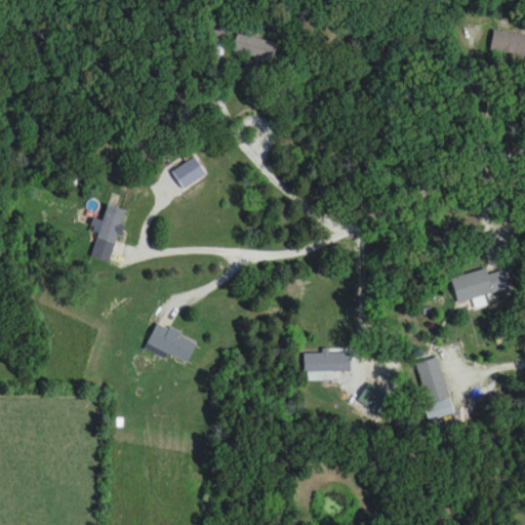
[(234,24),(211,17),(207,36),(230,41),(234,24)]
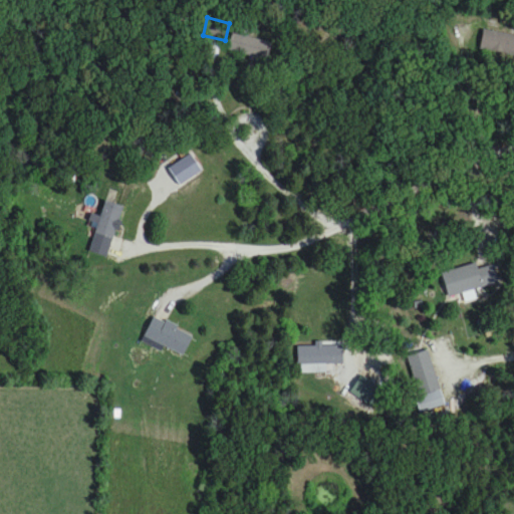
[(513,34),(482,31),(480,50),(513,54),(513,34)]
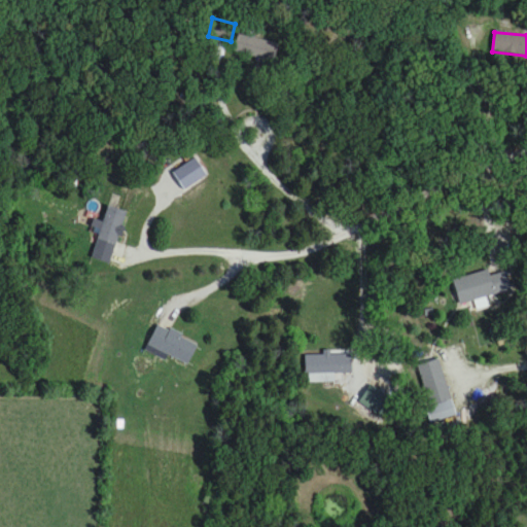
[(279,43),(238,35),(234,54),(276,62),(279,43)]
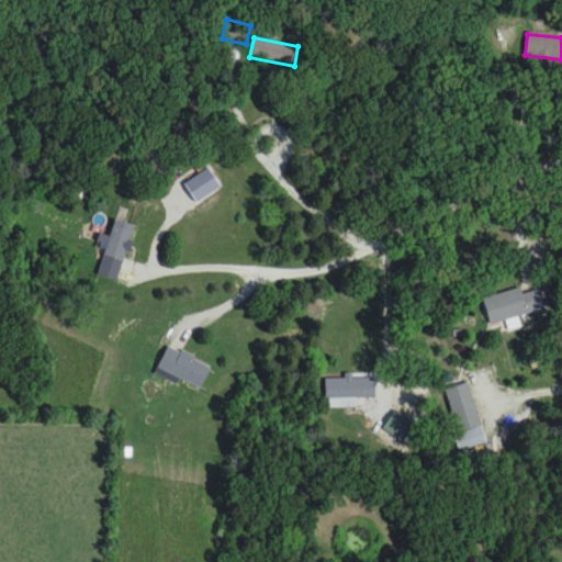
[(124,261),(135,227),(114,220),(109,237),(101,235),(96,251),(124,261)]
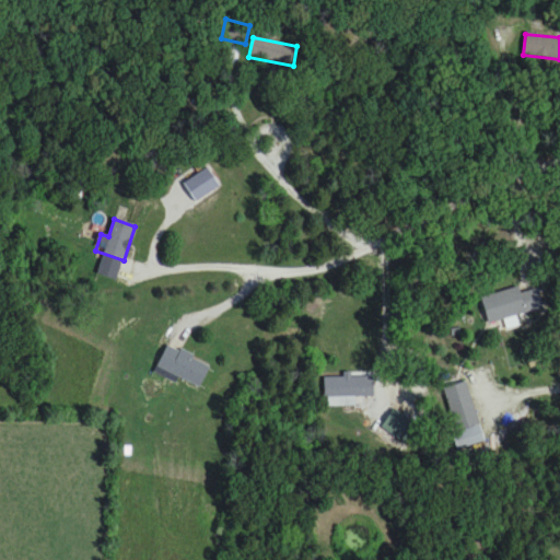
[(540,308),(535,288),(520,291),(518,288),(480,298),(487,323),(540,308)]
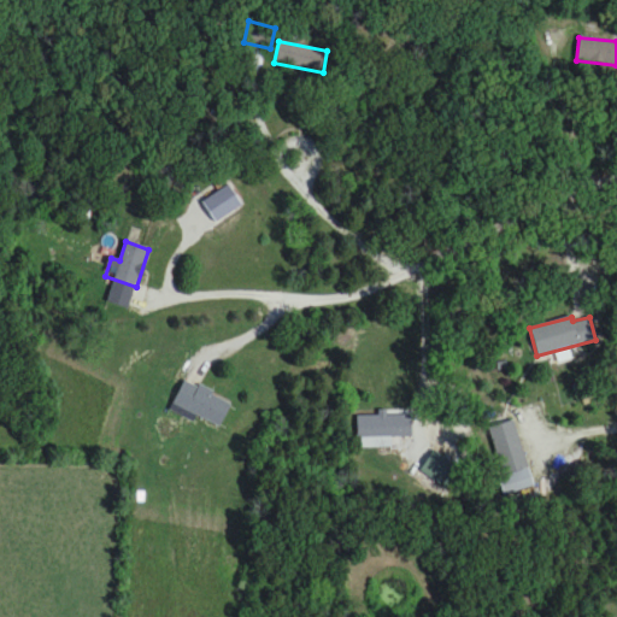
[(171,406),(219,427),(230,401),(182,381),(171,406)]
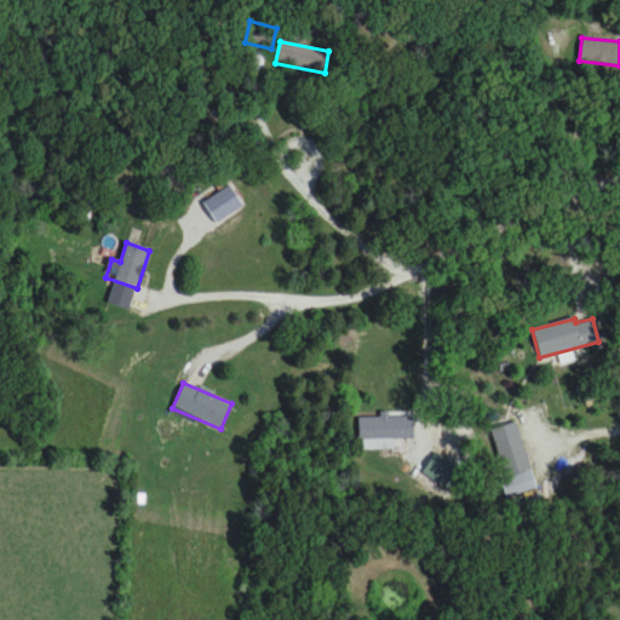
[(359,417),(359,441),(414,441),(414,417),(359,417)]
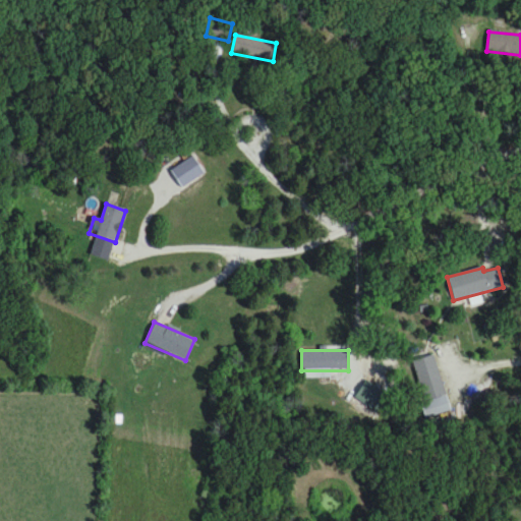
[(414,361),(425,401),(446,396),(433,355),(414,361)]
